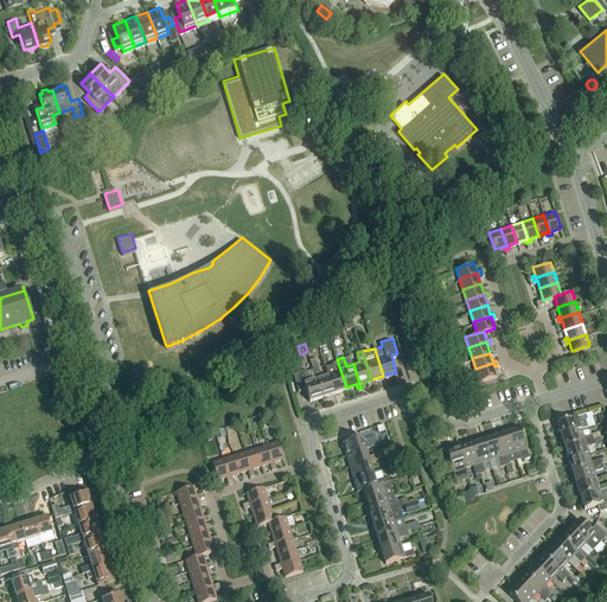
[(328,372),(334,391),(346,388),(337,359),(332,360),(333,362),(326,364),(328,372)]
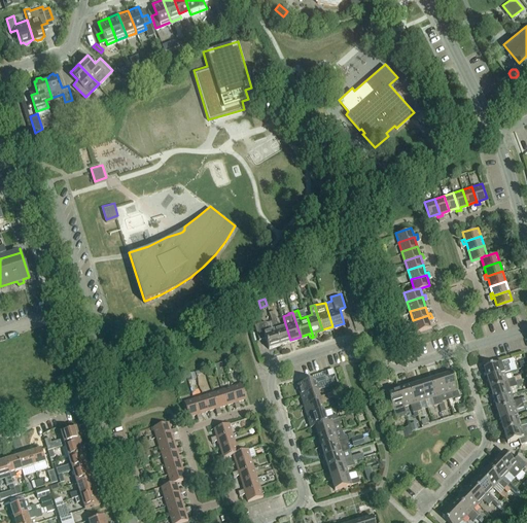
[(428,315),(413,320),(416,329),(431,325),(429,318),(428,315)]
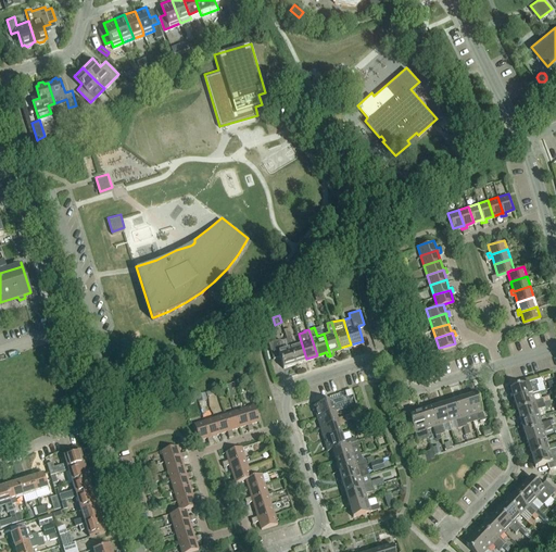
[(295,362),(306,359),(301,341),(294,342),(292,335),(287,336),(289,345),(290,345),(295,362)]
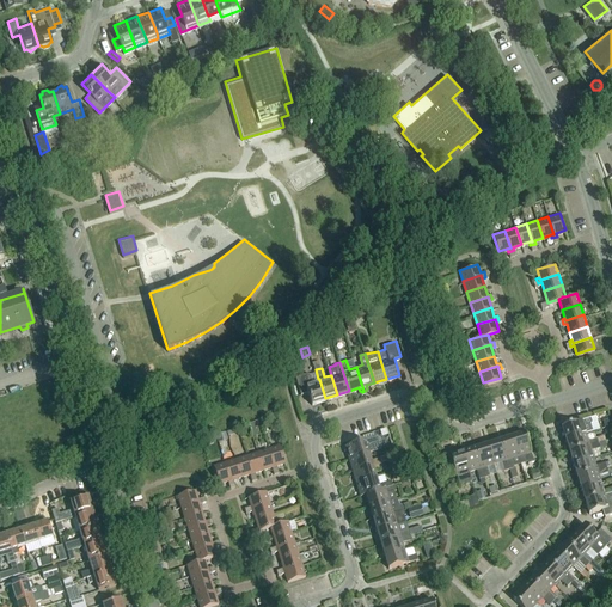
[(325,398),(319,379),(318,379),(312,381),(308,372),(297,375),(301,392),(308,390),(312,402),(325,398)]
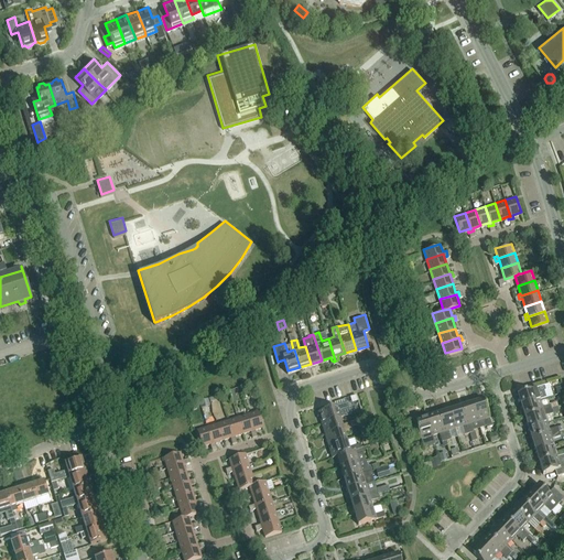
[(548,395),(545,388),(546,388),(544,383),(518,391),(521,404),(540,397),(548,395)]
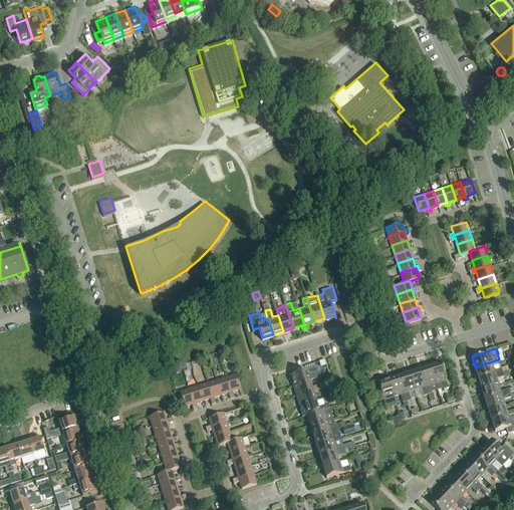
[(189,360),(182,362),(183,368),(191,366),(189,360)]
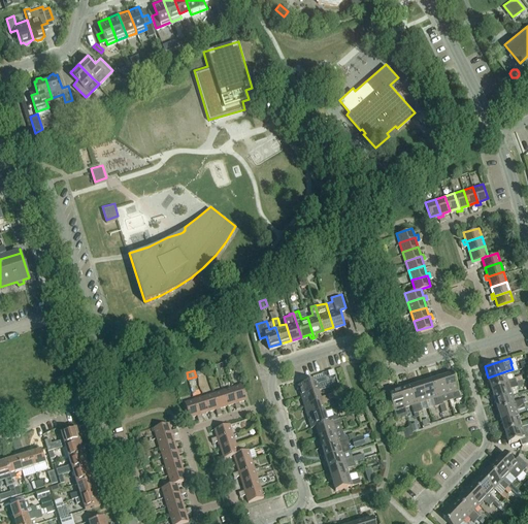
[(453,371),(441,374),(449,397),(455,395),(456,397),(460,396),(453,371)]
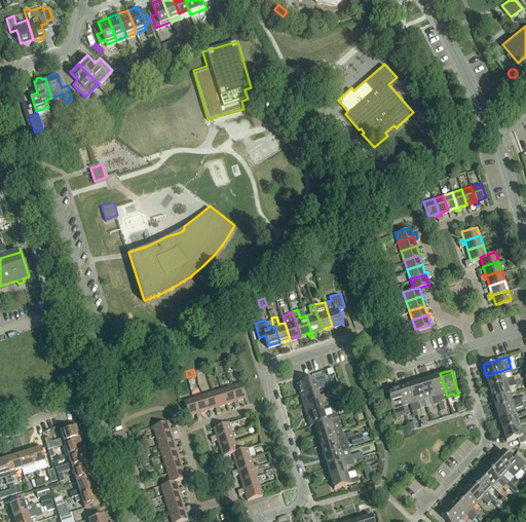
[(486,376),(489,386),(515,378),(513,374),(505,376),(503,370),(486,376)]
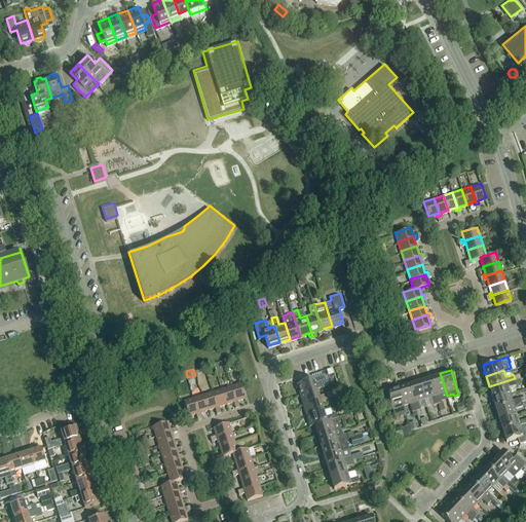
[(296,381),(300,393),(316,386),(325,384),(323,378),(322,373),(296,381)]
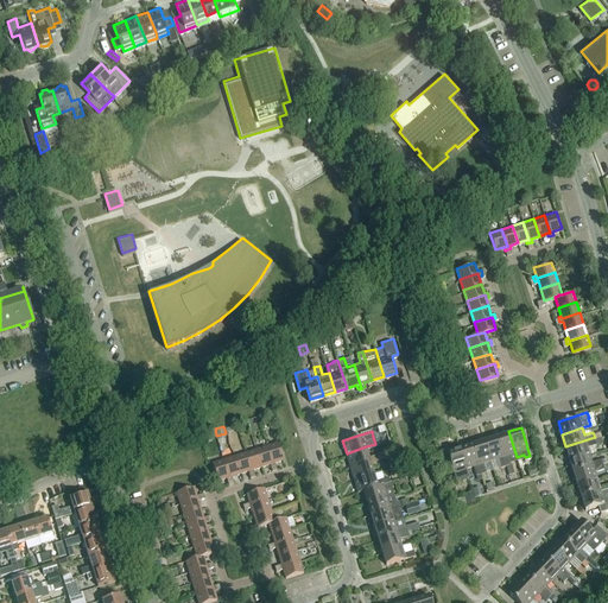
[(508,431),(496,436),(505,463),(511,462),(510,459),(517,457),(508,431)]
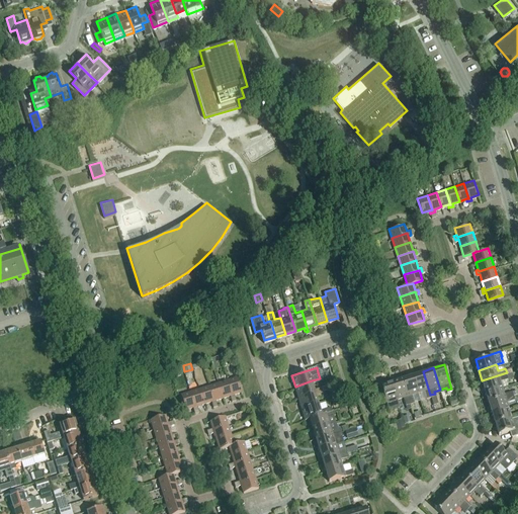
[(426,397),(430,395),(423,371),(413,374),(418,391),(424,389),(426,397)]
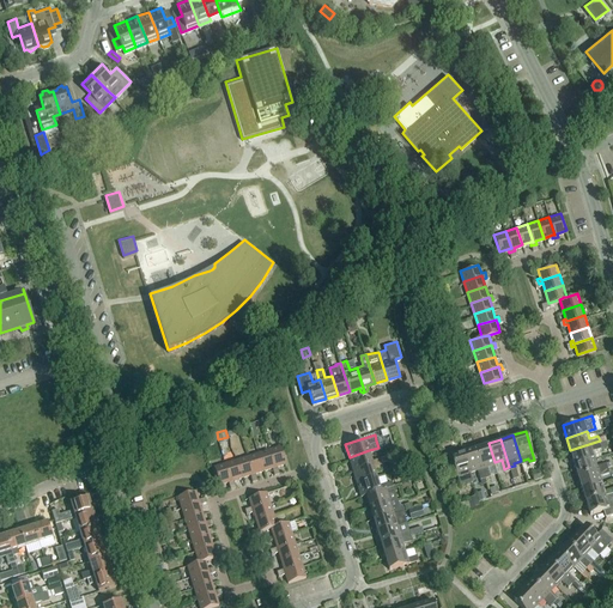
[(600,441),(570,450),(575,462),(594,456),(592,449),(601,447),(600,441)]
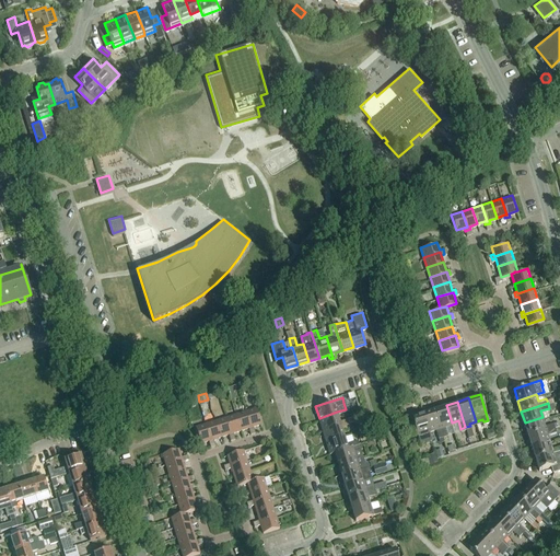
[(256,405),(246,408),(252,425),(248,425),(249,428),(254,427),(253,424),(261,421),(258,412),(256,405)]
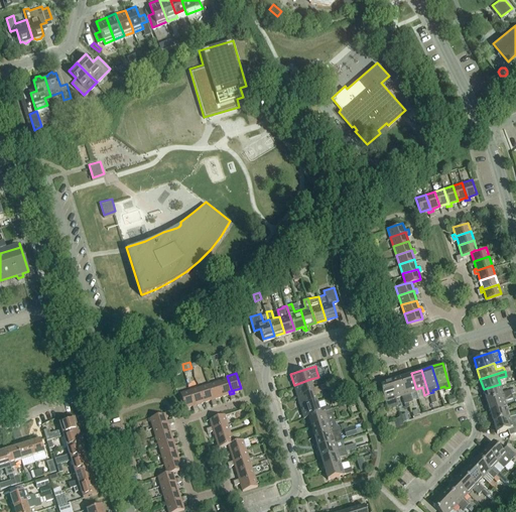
[(411,373),(400,376),(408,400),(412,399),(410,391),(416,389),(411,373)]
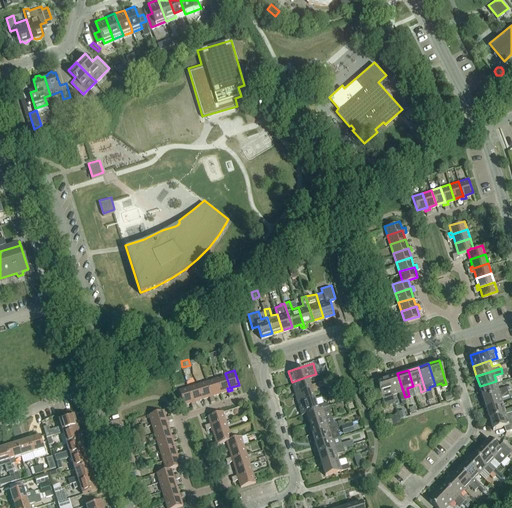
[(225,373),(216,376),(221,390),(227,388),(230,388),(225,373)]
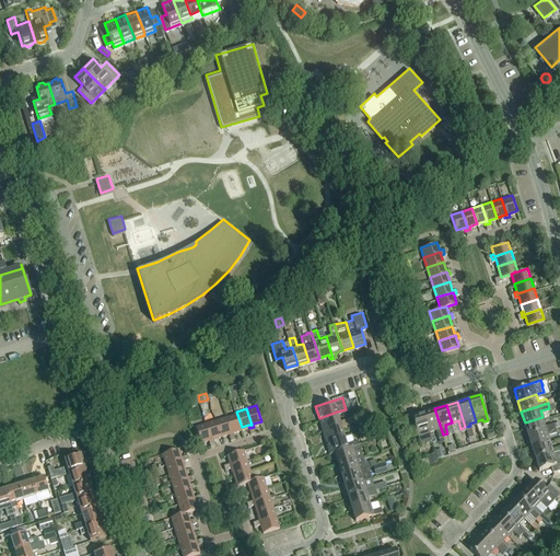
[(434,408),(423,412),(429,429),(435,427),(439,436),(443,435),(434,408)]
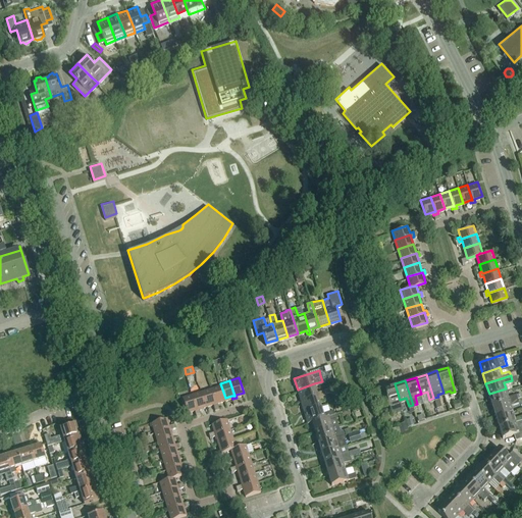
[(220,383),(211,385),(215,401),(213,402),(214,405),(218,404),(217,401),(225,398),(220,383)]
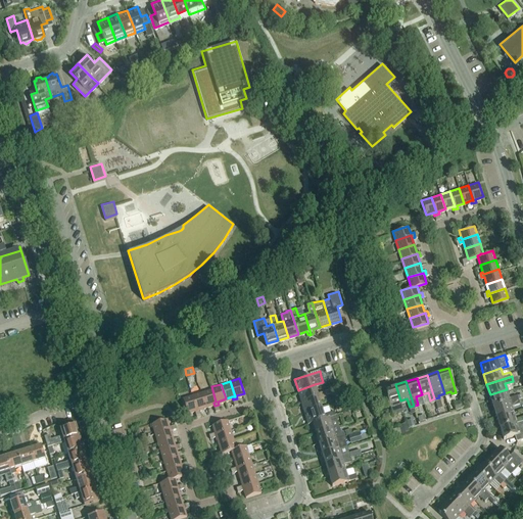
[(298,390),(301,400),(326,392),(325,388),(317,390),(315,384),(298,390)]
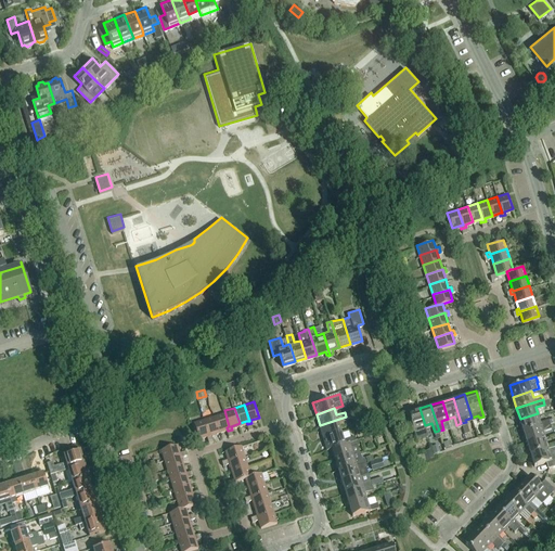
[(416,438),(422,436),(428,434),(425,425),(420,408),(409,412),(416,438)]
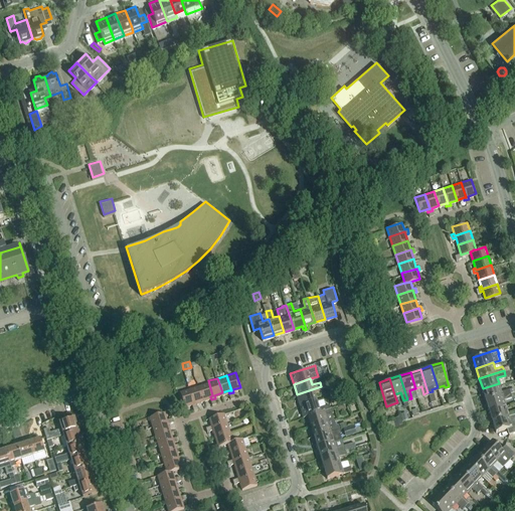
[(208,380),(198,383),(203,398),(210,396),(212,395),(208,380)]
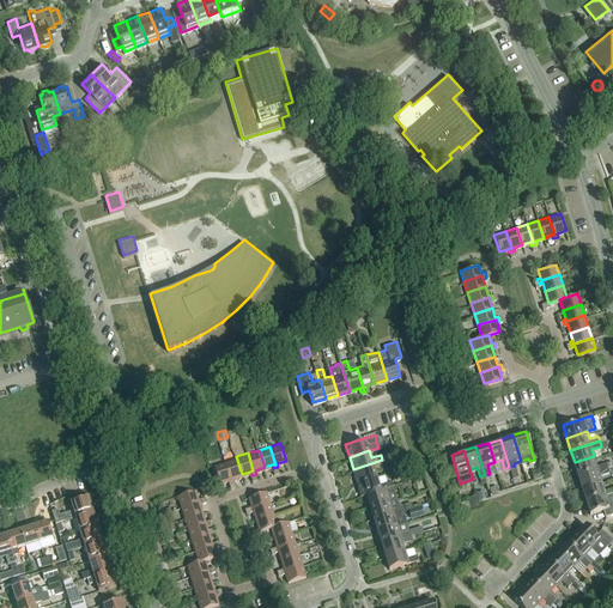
[(236,456),(225,460),(231,478),(228,478),(229,481),(235,480),(234,476),(242,474),(236,456)]
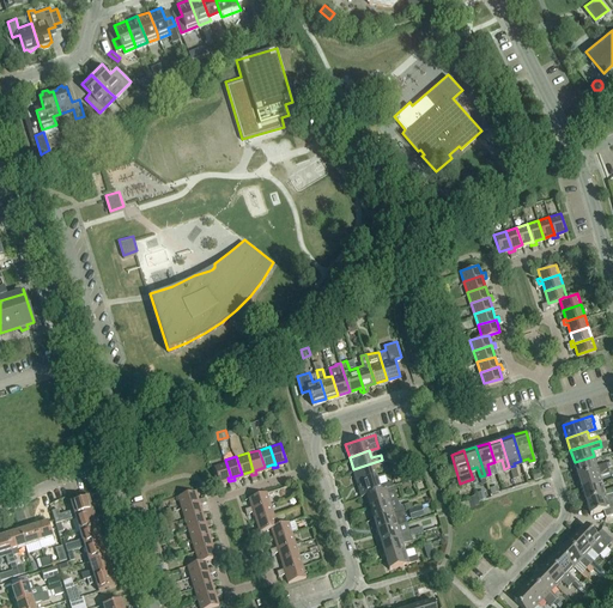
[(594,456),(575,462),(578,474),(607,466),(605,460),(596,462),(594,456)]
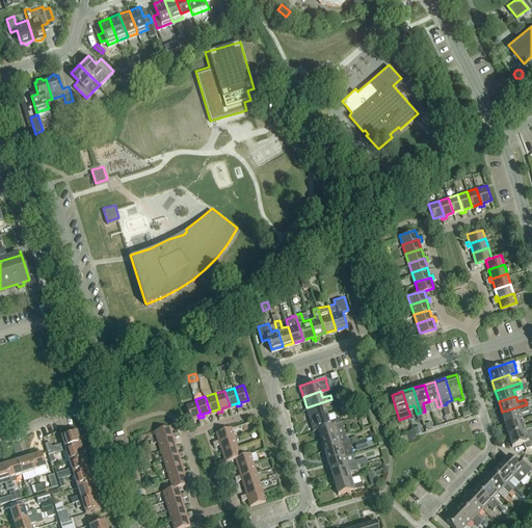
[(195,399),(185,402),(185,403),(190,418),(197,415),(201,415),(195,399)]
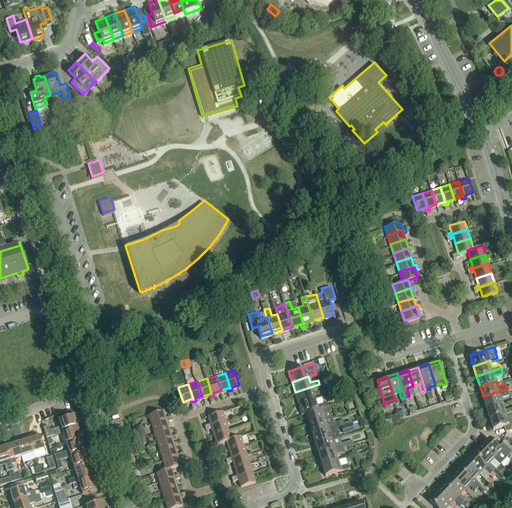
[(295,392),(298,402),(315,397),(313,391),(321,388),(319,384),(295,392)]
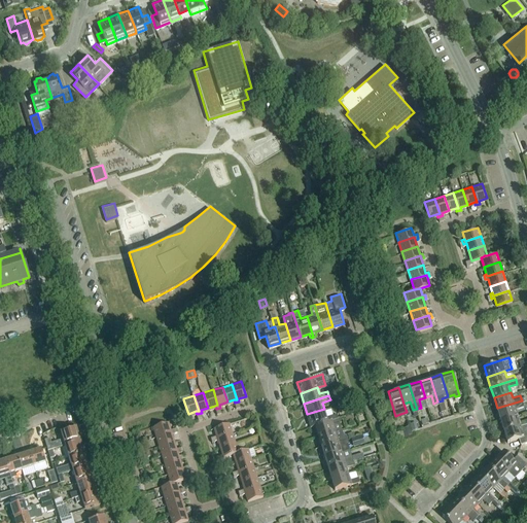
[(497,408),(500,419),(518,414),(516,408),(523,405),(522,401),(497,408)]
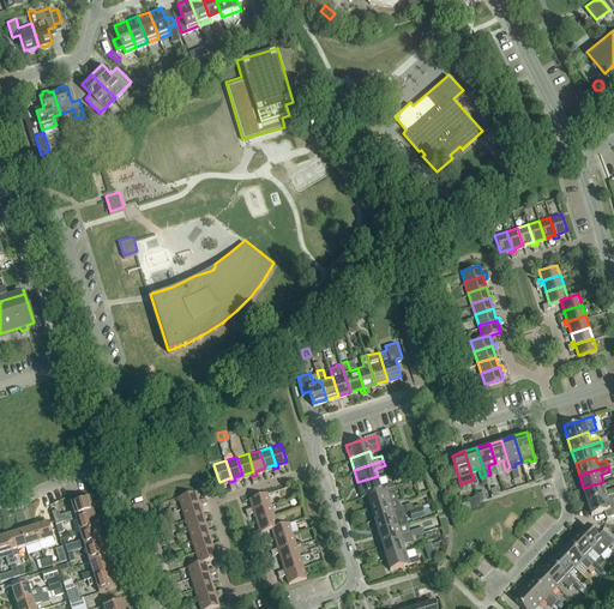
[(357,482),(362,495),(367,493),(393,484),(392,481),(391,480),(380,483),(378,476),(357,482)]
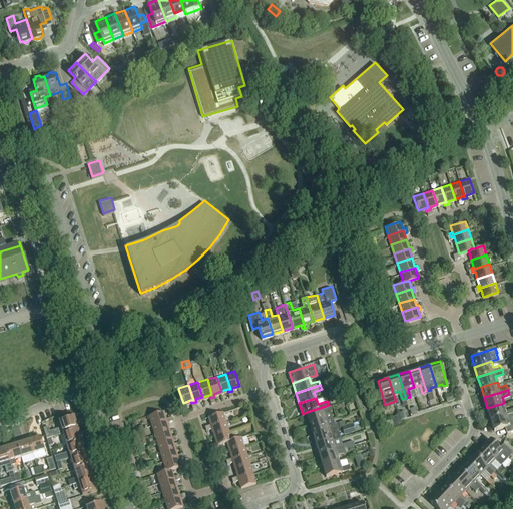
[(490,418),(507,413),(512,410),(512,405),(506,408),(504,403),(487,408),(490,418)]
